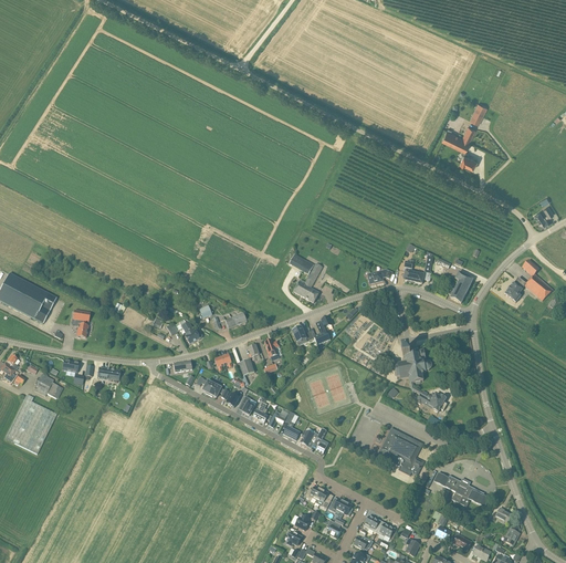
[(488,106),(478,102),(470,117),(480,122),(488,106)]
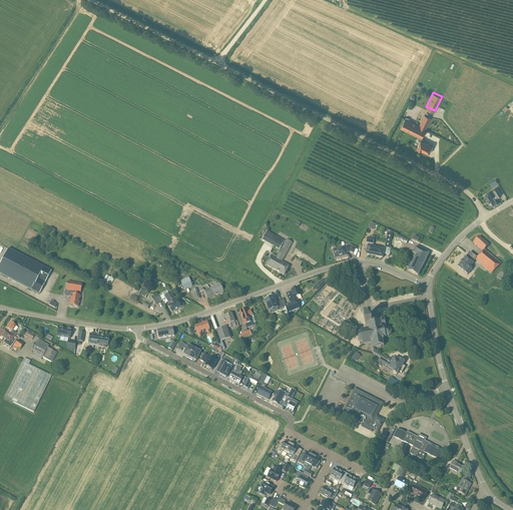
[(424,112),(419,123),(426,126),(431,116),(424,112)]
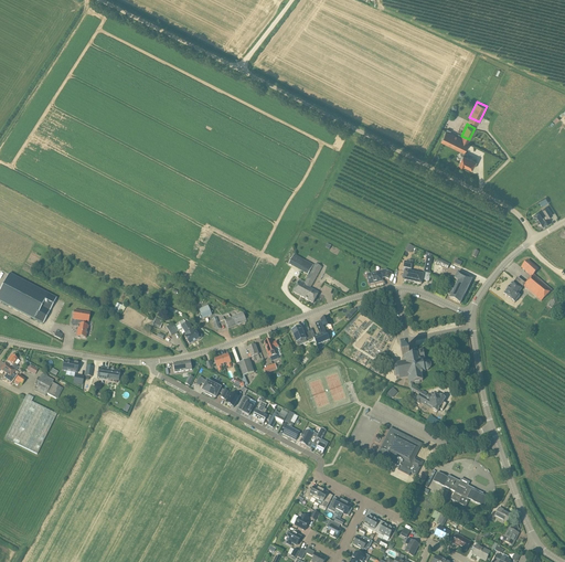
[(469,139),(461,136),(446,128),(441,139),(462,149),(460,152),(462,154),(459,160),(465,163),(465,165),(471,167),(472,167),(475,163),(473,162),(476,159),(466,154),(468,151),(465,150),(470,140),(469,139)]
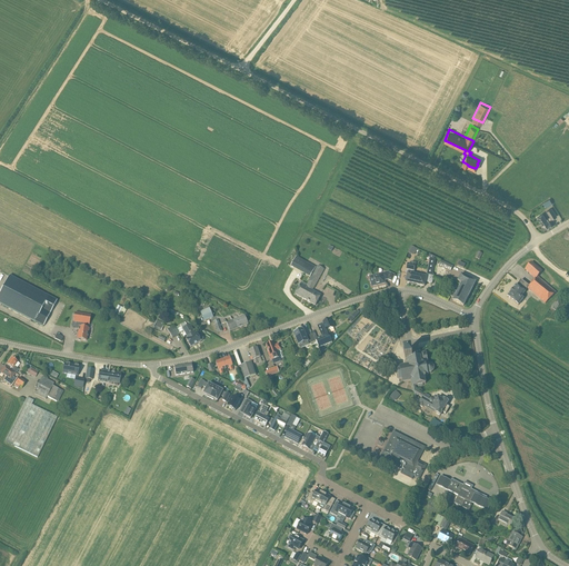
[(557,214),(551,206),(547,208),(550,214),(547,216),(546,216),(542,211),(537,215),(542,224),(545,228),(552,224),(549,218),(551,216),(557,214)]
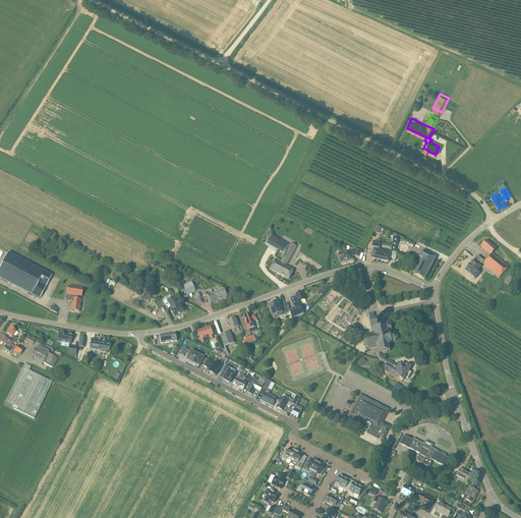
[(267,240),(276,245),(280,236),(272,231),(267,240)]
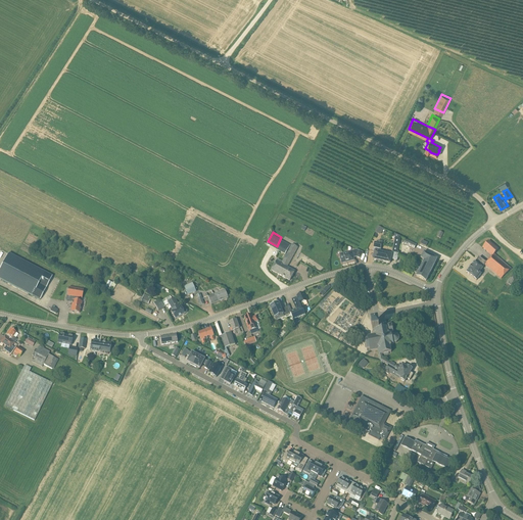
[(505,232),(501,237),(509,245),(514,240),(505,232)]
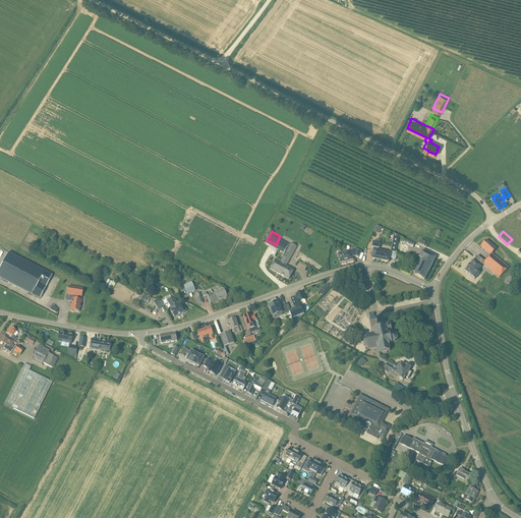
[(280,236),(276,245),(285,250),(289,241),(280,236)]
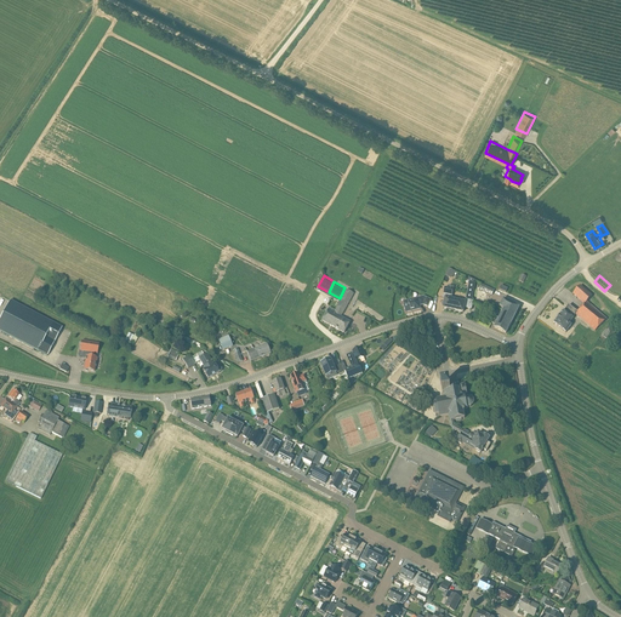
[(472,297),(474,285),(468,284),(465,298),(451,296),(454,284),(449,283),(448,285),(445,284),(443,295),(445,295),(444,298),(442,298),(440,302),(443,302),(443,304),(463,309),(463,304),(472,306),(473,298),(472,297)]
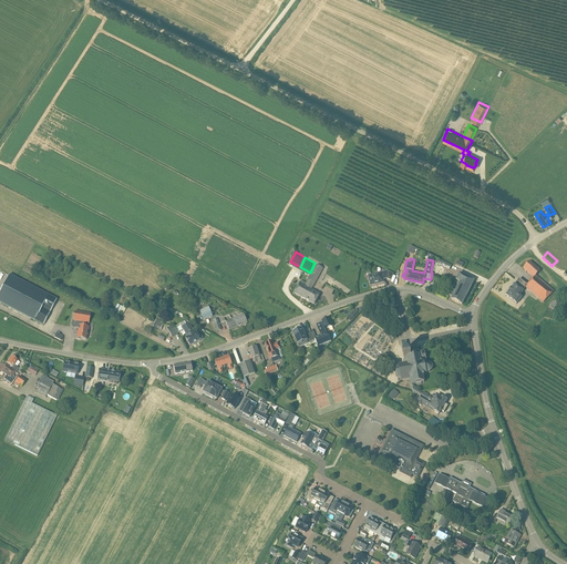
[(542,267),(531,258),(525,265),(536,274),(529,282),(521,276),(516,282),(515,282),(507,293),(518,300),(523,294),(521,293),(524,288),(524,287),(527,284),(545,299),(555,288),(537,273),(542,267)]
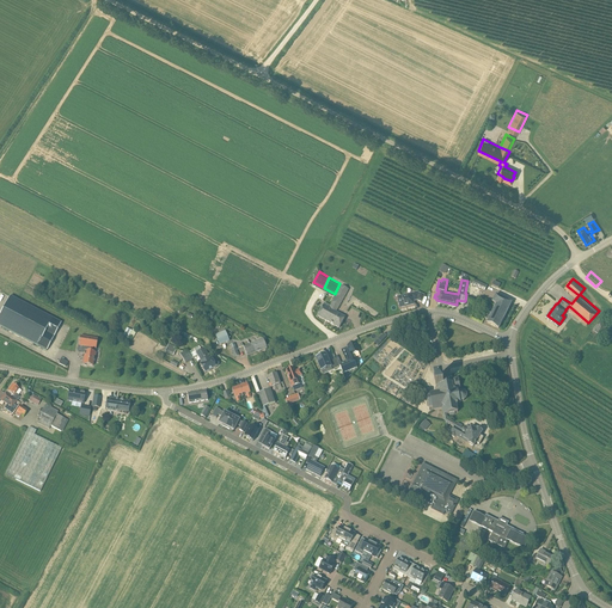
[(342,282),(341,283),(335,294),(336,295),(330,306),(335,308),(334,309),(334,311),(334,312),(335,312),(331,319),(341,324),(346,313),(336,308),(348,286),(342,282)]
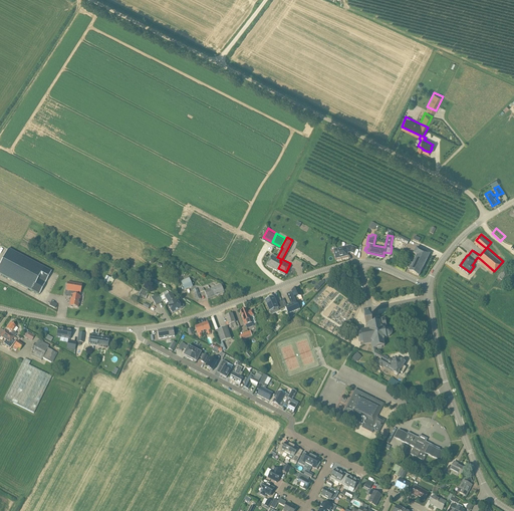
[(348,253),(346,244),(333,247),(336,256),(348,253)]
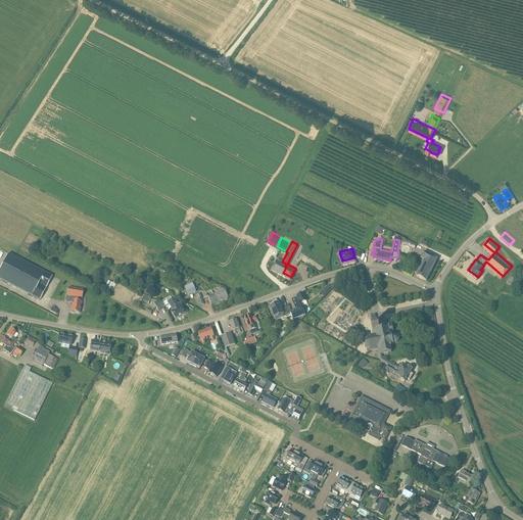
[(152,249),(148,258),(152,261),(153,258),(159,262),(163,254),(152,249)]
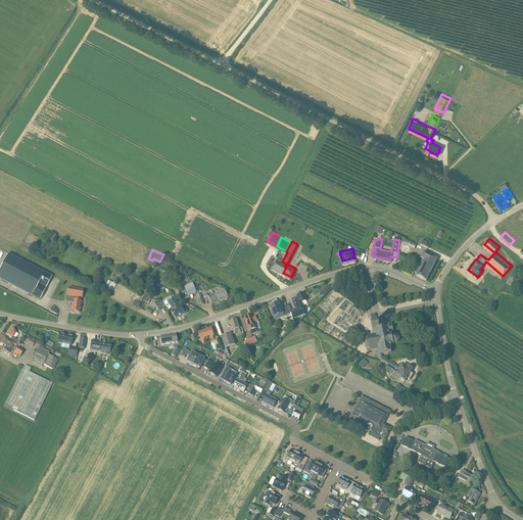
[(421,255),(424,257),(434,262),(437,255),(424,249),(421,255)]
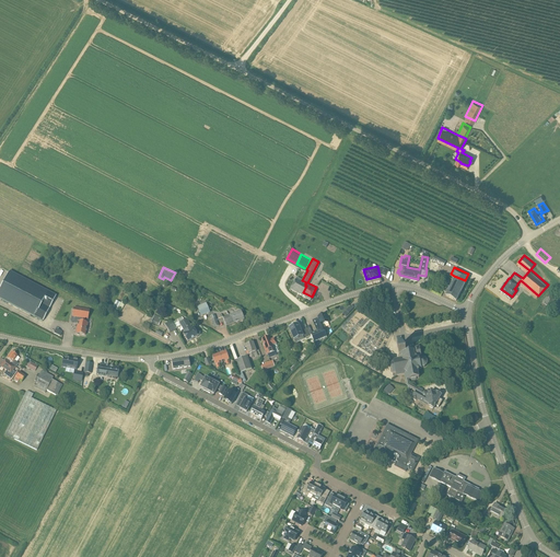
[(56,293),(9,268),(0,285),(0,296),(43,318),(56,293)]
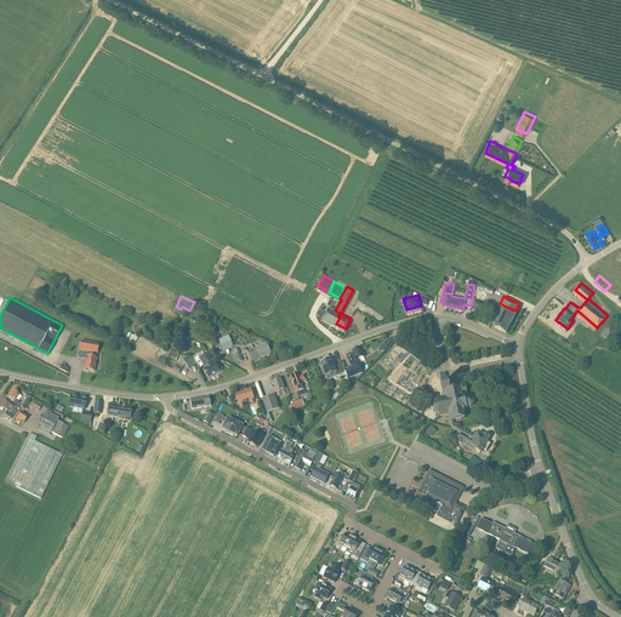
[(323,316),(336,324),(340,316),(339,316),(339,315),(339,314),(340,313),(335,310),(341,300),(340,298),(335,307),(330,303),(323,316)]
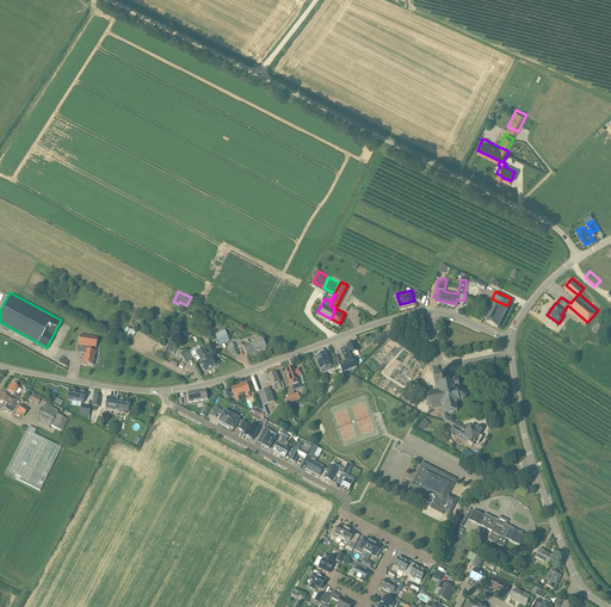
[(498,324),(507,305),(495,301),(491,310),(487,308),(483,314),(488,316),(487,319),(498,324)]
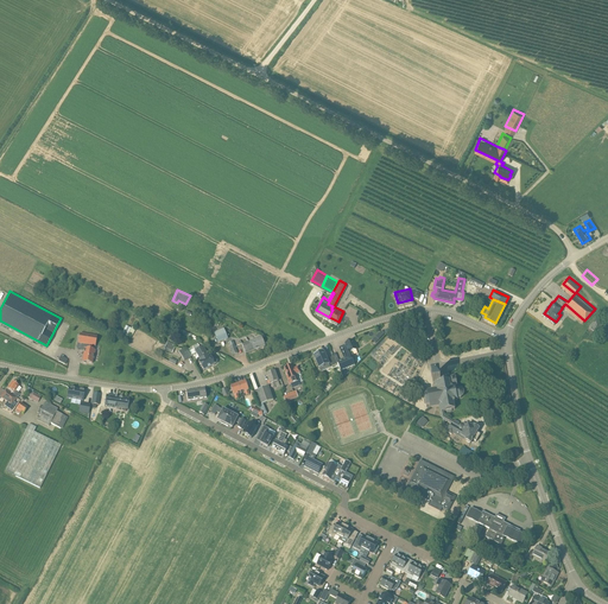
[(607,324),(599,315),(597,316),(597,315),(589,324),(600,335),(607,328),(606,326),(607,324)]
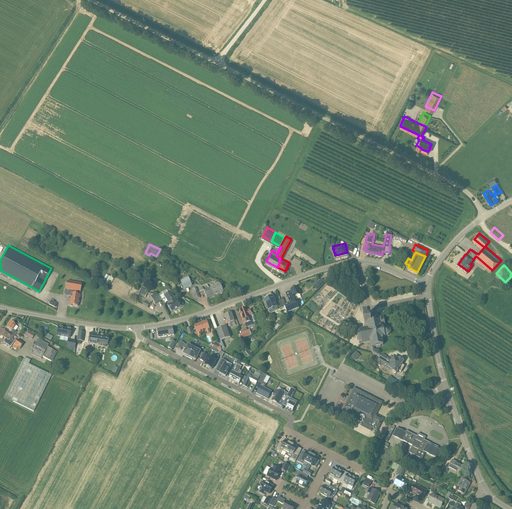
[(192,283),(188,274),(180,277),(184,286),(192,283)]
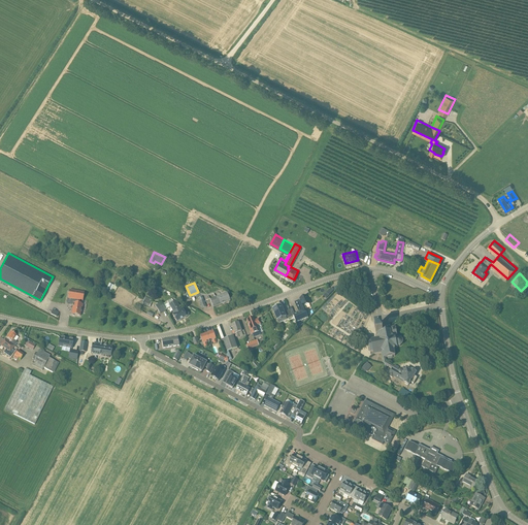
[(69,288),(68,296),(67,301),(71,301),(71,300),(73,301),(71,312),(72,312),(73,313),(74,313),(75,313),(79,314),(81,306),(83,301),(81,301),(85,290),(69,288)]
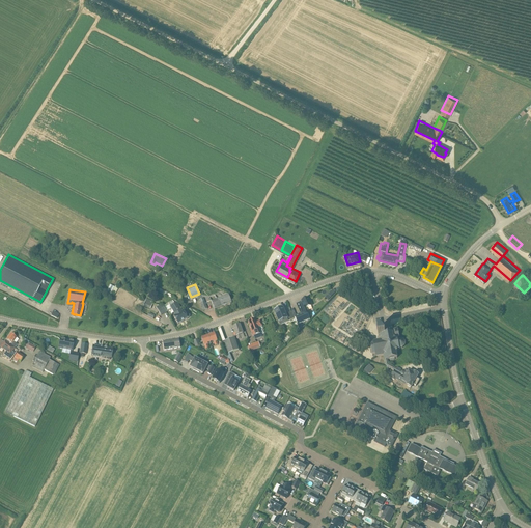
[(232,300),(229,292),(218,297),(216,293),(211,295),(215,306),(232,300)]
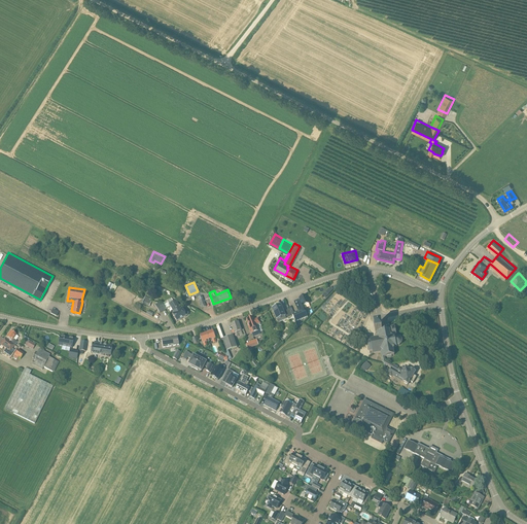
[(309,301),(306,292),(299,295),(299,297),(294,299),(296,305),(299,308),(291,311),(295,319),(308,314),(304,306),(303,303),(309,301)]
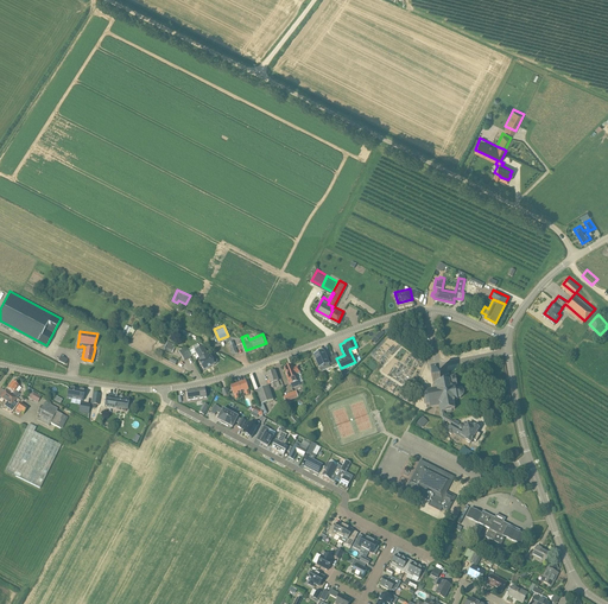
[(176,342),(168,338),(164,347),(172,350),(176,342)]
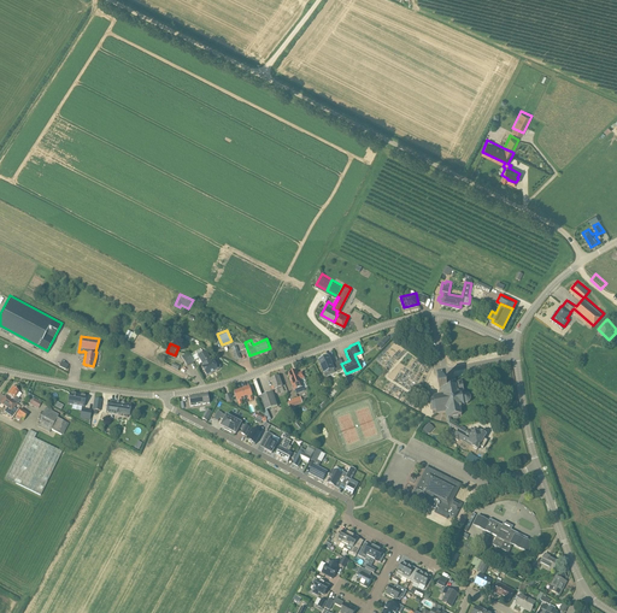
[(241,355),(236,343),(231,345),(236,357),(241,355)]
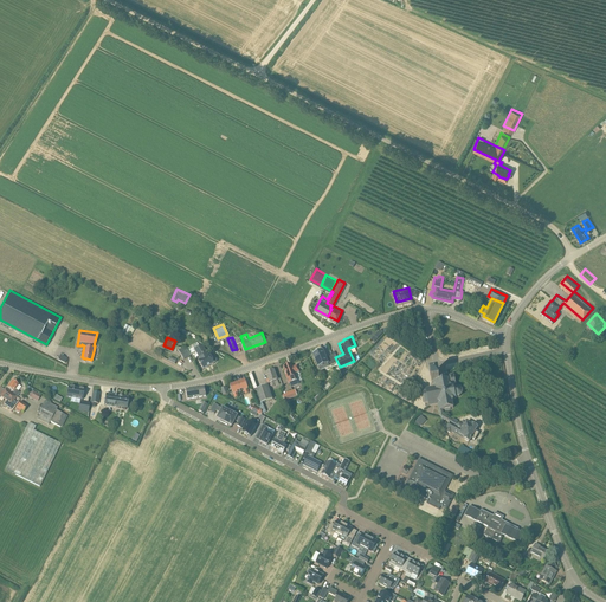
[(201,356),(210,353),(204,342),(200,344),(198,340),(187,345),(185,343),(179,347),(184,356),(197,349),(201,356)]
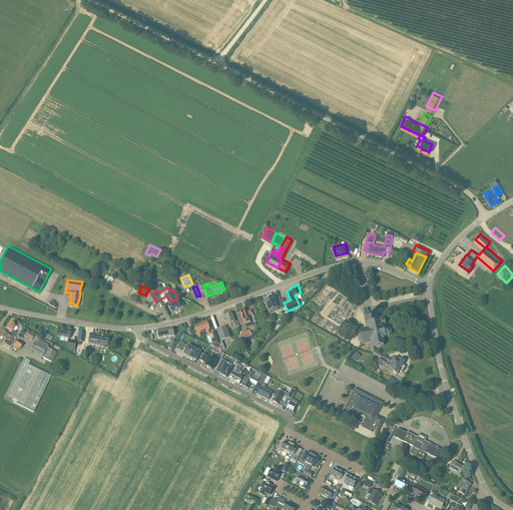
[(278,305),(274,295),(270,297),(269,296),(266,298),(270,309),(274,307),(278,305)]
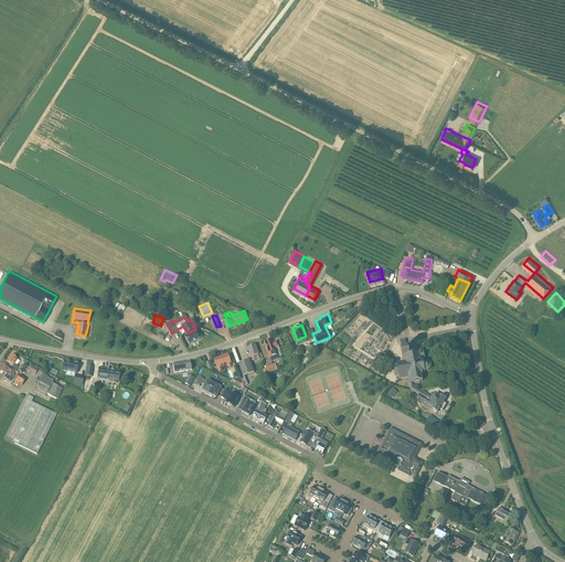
[(195,329),(188,332),(188,333),(187,333),(191,342),(201,336),(201,335),(202,335),(202,332),(201,331),(200,330),(199,331),(196,328),(195,329)]
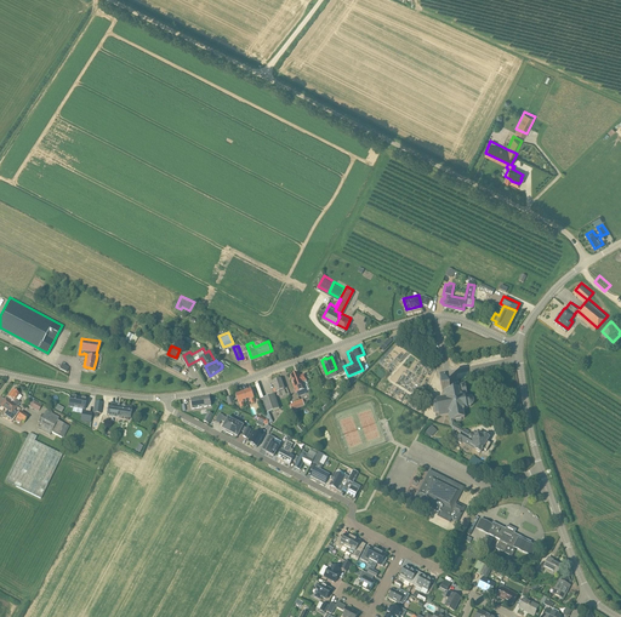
[(305,371),(300,372),(298,370),(291,372),(294,381),(292,381),(296,389),(305,387),(302,380),(307,378),(305,371)]
